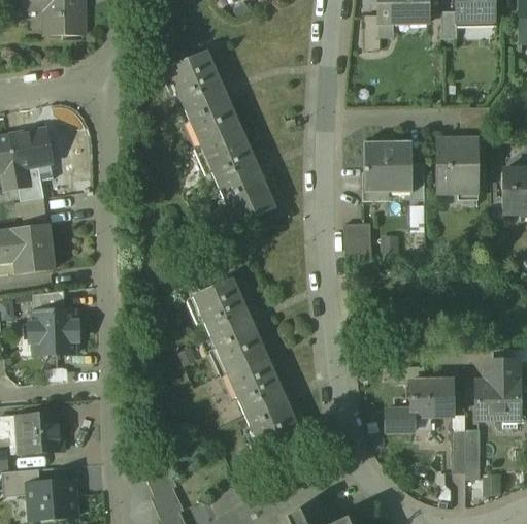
[(20,0),(21,6),(45,6),(45,34),(85,34),(84,0),(20,0)]
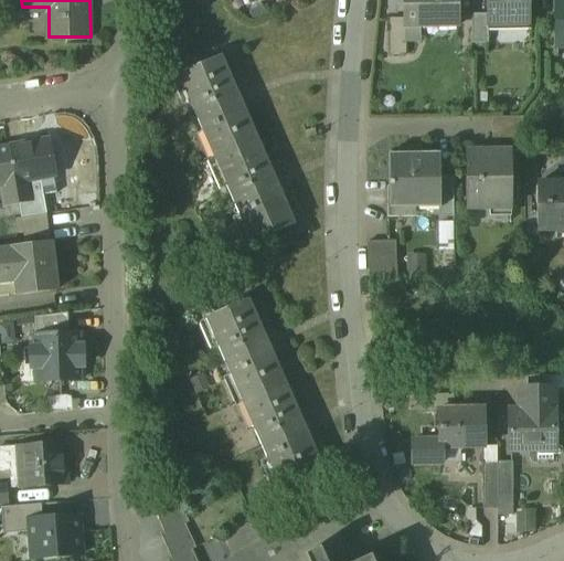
[(404,0),(405,18),(405,24),(407,24),(459,24),(459,0),(404,0)]
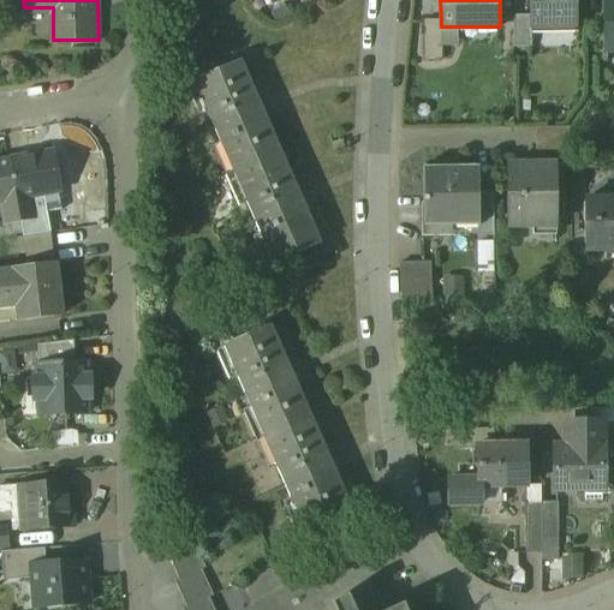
[(578,23),(577,0),(530,0),(531,13),(531,23),(532,23),(578,23)]
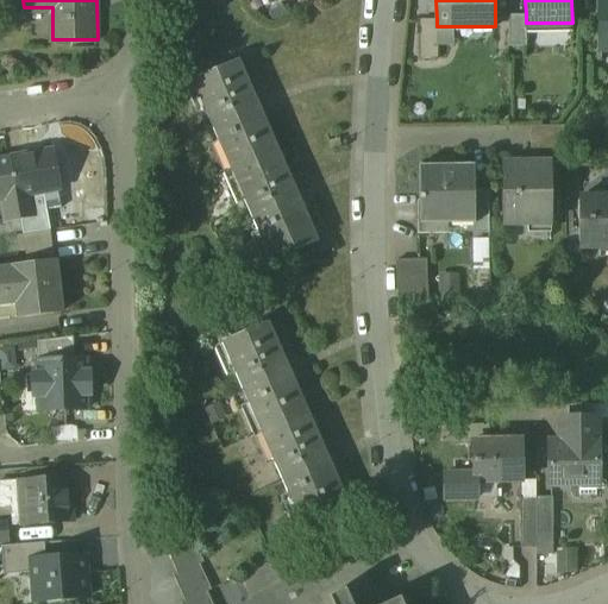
[(526,13),(509,13),(509,43),(527,43),(527,23),(526,23),(526,13)]
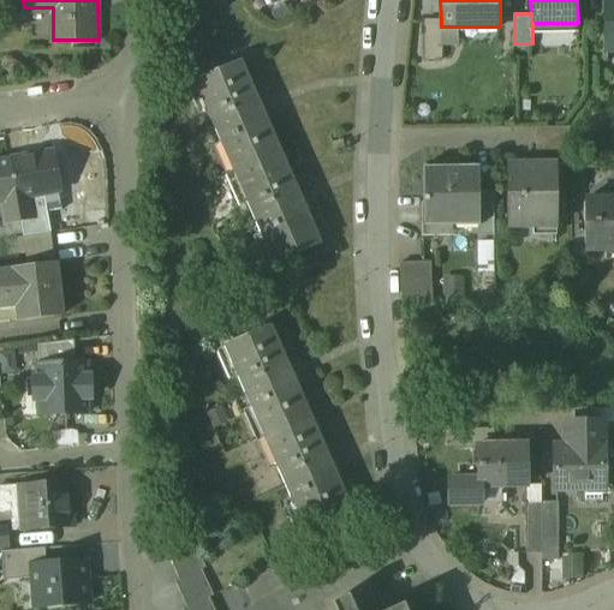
[(441,19),(427,19),(427,58),(443,58),(443,27),(441,27),(441,19)]
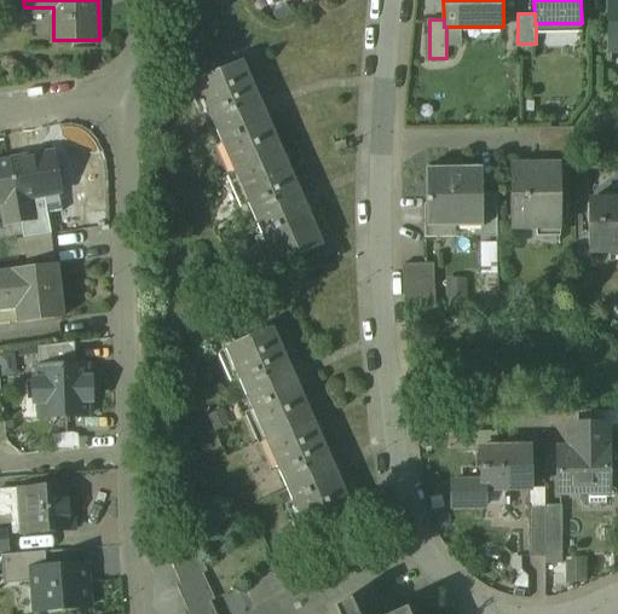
[(324,242),(243,58),(196,77),(277,262),(324,242)]
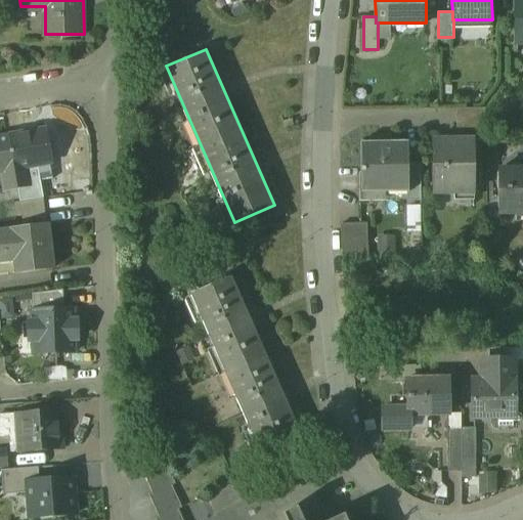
[(486,139),(486,105),(458,105),(458,138),(474,138),(474,139),(474,140),(486,139)]
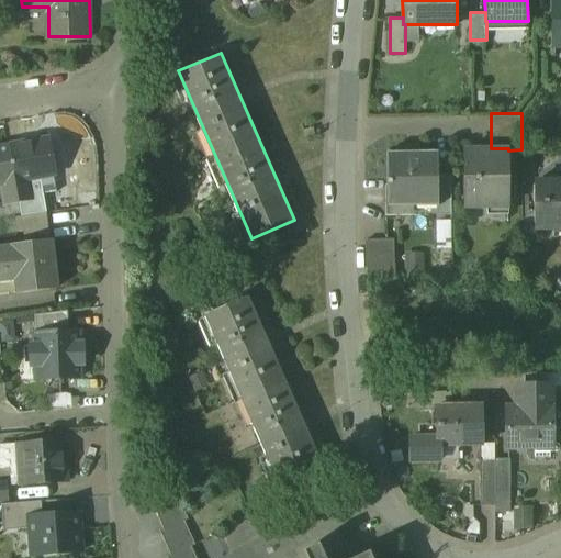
[(48,135),(10,142),(17,179),(31,177),(55,173),(48,135)]
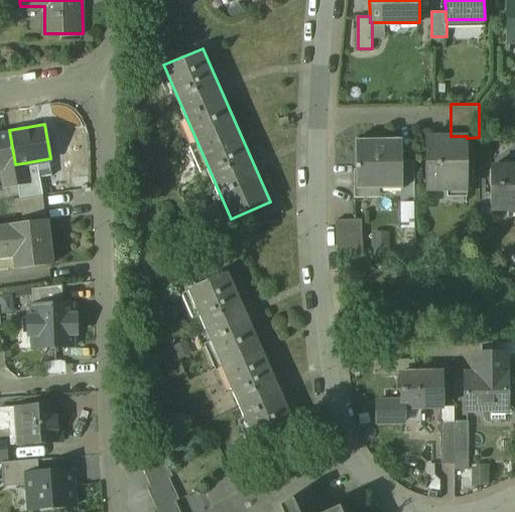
[(0,131),(0,166),(15,164),(9,130),(0,131)]
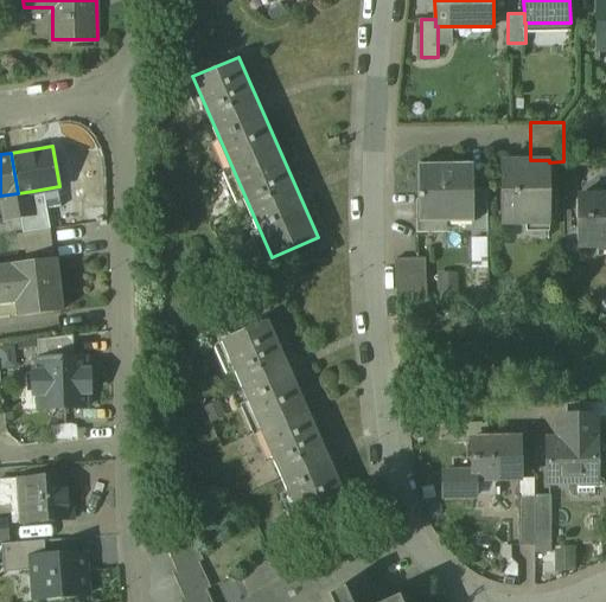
[(530,160),(502,160),(502,221),(528,219),(528,224),(550,224),(549,162),(549,161),(549,160),(530,160)]
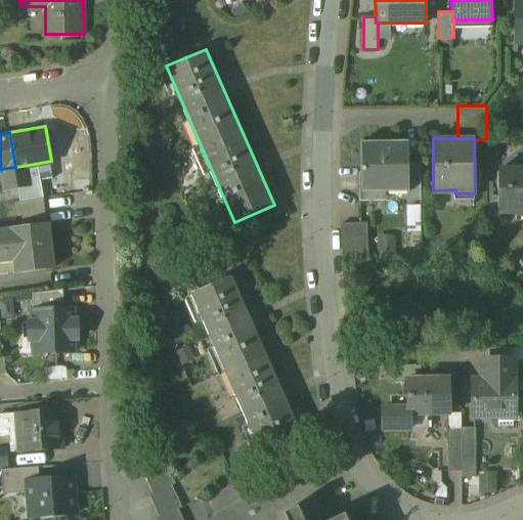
[(409,139),(360,139),(361,170),(367,170),(367,186),(407,186),(407,198),(422,198),(421,161),(409,161),(409,139)]
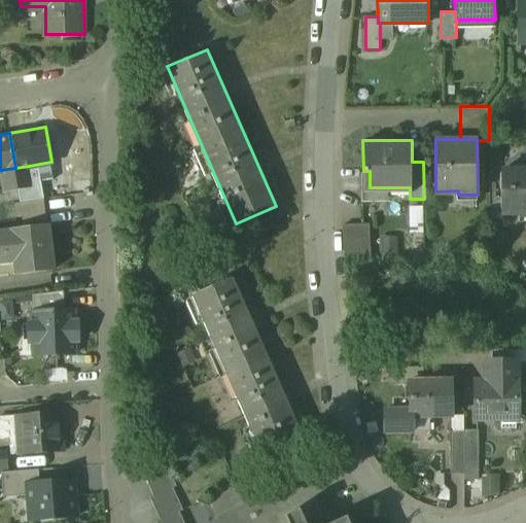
[(29,166),(15,168),(21,200),(34,198),(29,166)]
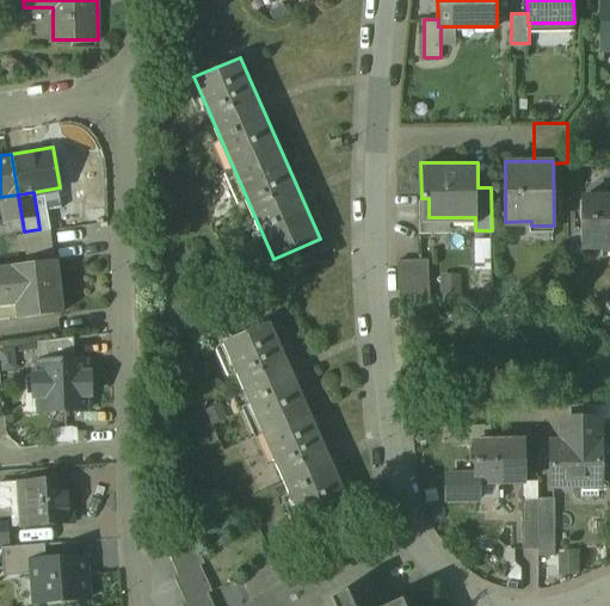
[(609,193),(581,195),(581,246),(602,246),(602,239),(609,237),(609,193)]
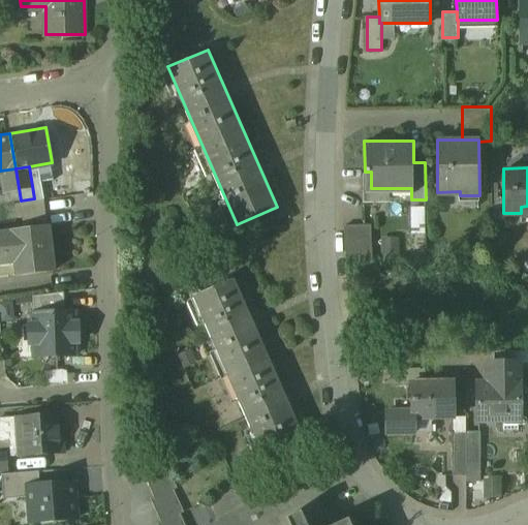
[(16,168),(0,171),(0,173),(5,204),(16,202),(21,201),(16,168)]
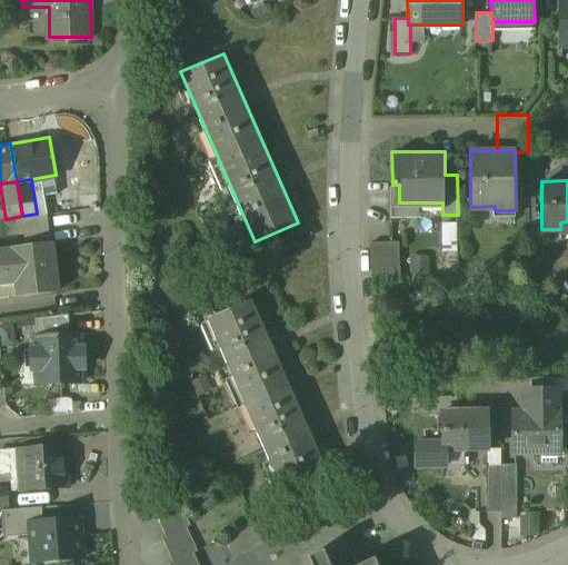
[(22,216),(17,217),(19,233),(25,231),(26,229),(49,227),(48,212),(37,214),(22,216)]
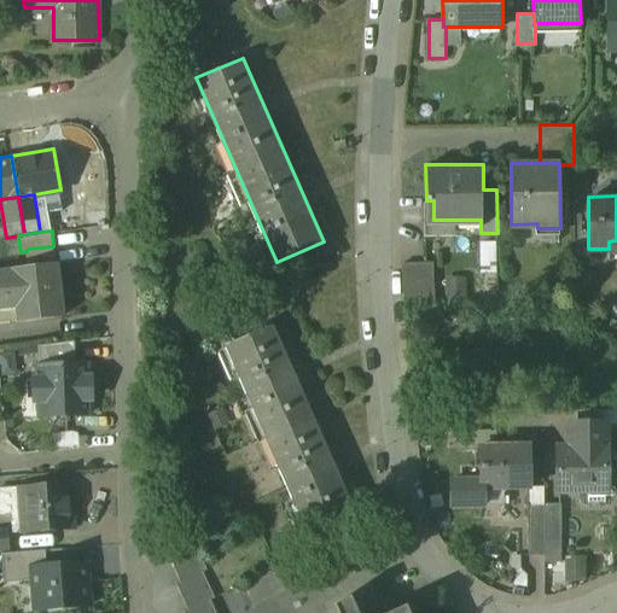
[(53,246),(28,249),(27,251),(28,266),(54,262),(53,246)]
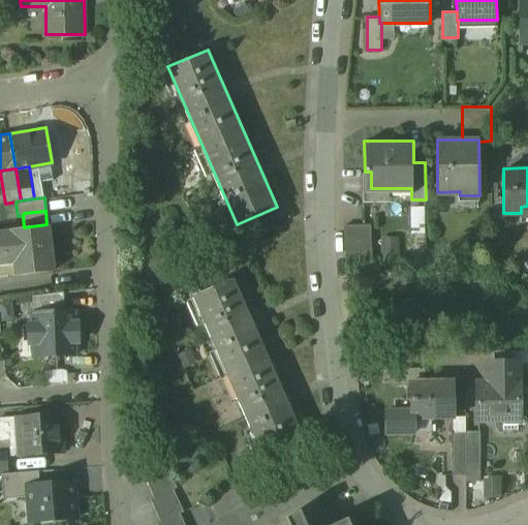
[(371,223),(345,224),(346,257),(371,256),(371,223)]
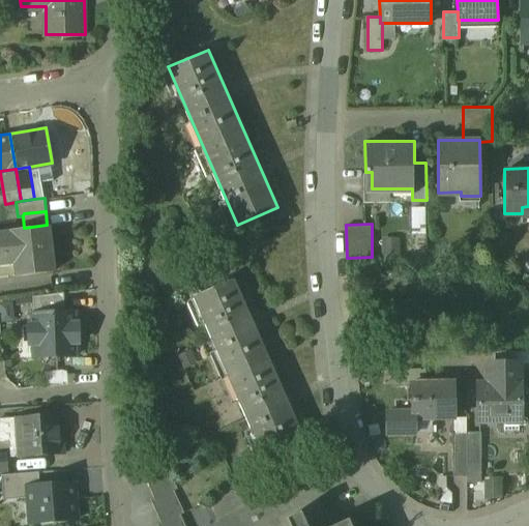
[(24,228),(12,229),(13,236),(17,257),(19,273),(53,269),(47,225),(24,228)]
